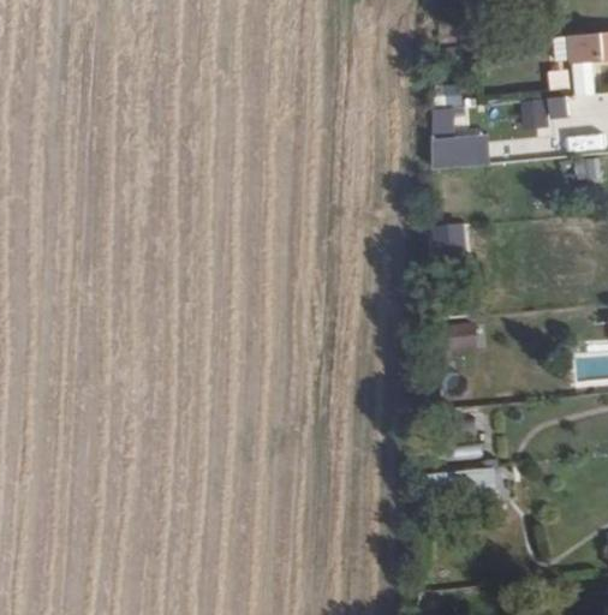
[(607,58),(607,31),(565,36),(568,63),(607,58)]
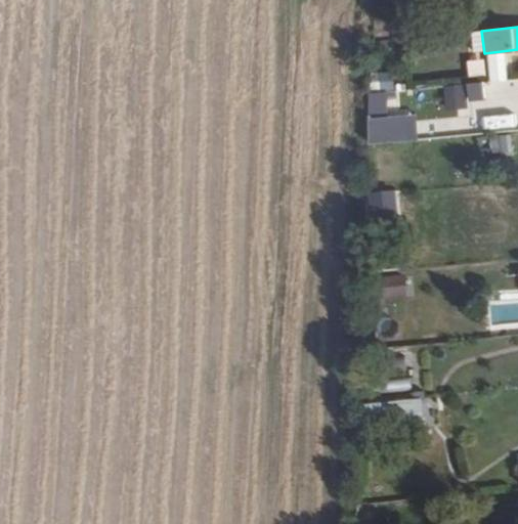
[(517,78),(470,83),(472,105),(492,103),(494,122),(517,119),(517,78)]
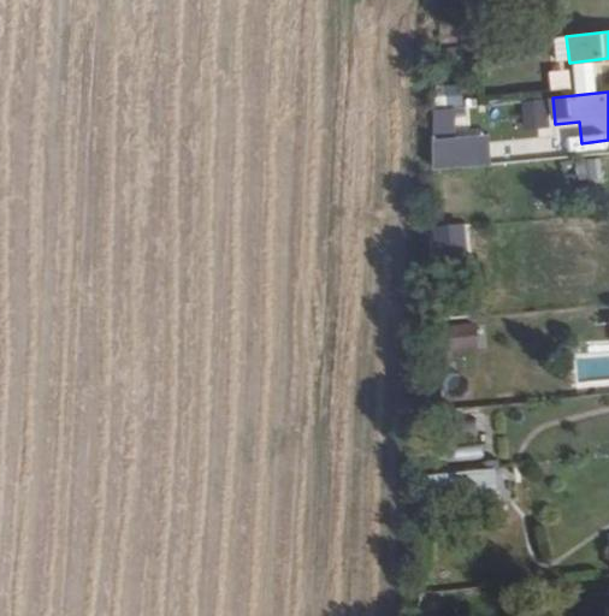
[(545,99),(520,98),(520,126),(545,128),(545,99)]
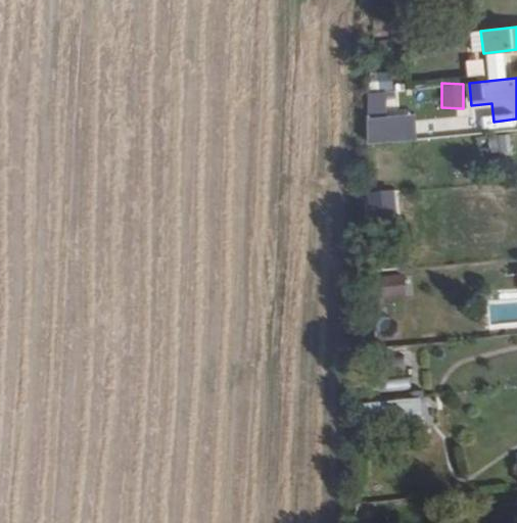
[(366,91),(368,109),(386,107),(383,89),(366,91)]
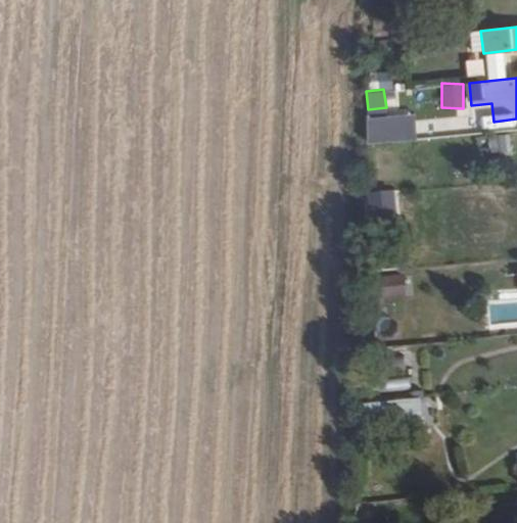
[(367,113),(367,141),(414,139),(413,112),(367,113)]
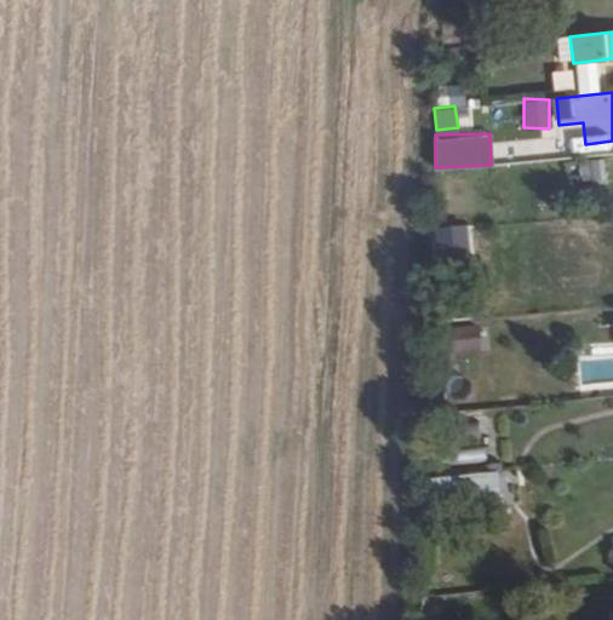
[(580,160),(584,181),(603,177),(601,158),(580,160)]
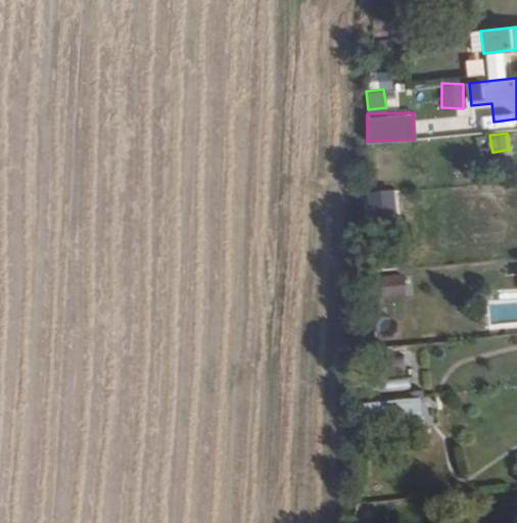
[(382,299),(406,294),(404,282),(380,286),(382,299)]
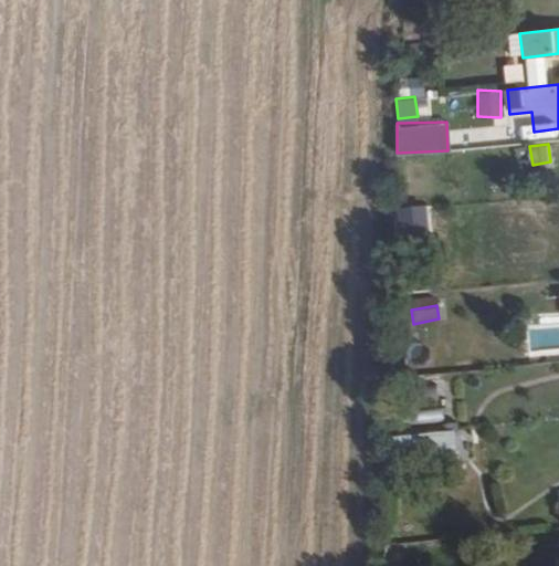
[(399,462),(463,459),(462,431),(398,433),(399,462)]
